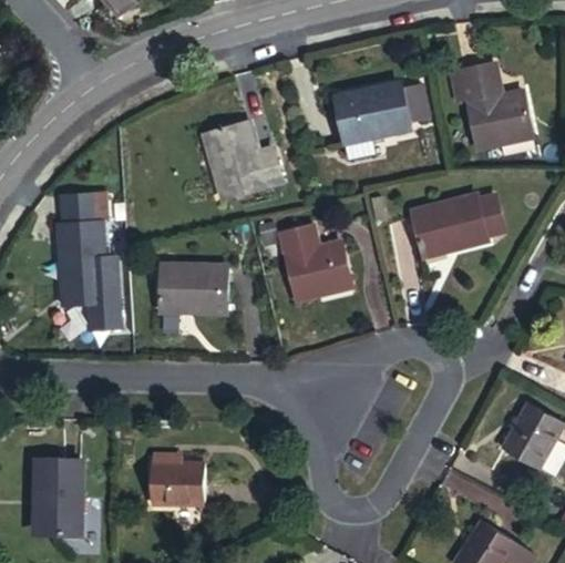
[(103,0),(119,18),(139,0),(103,0)]
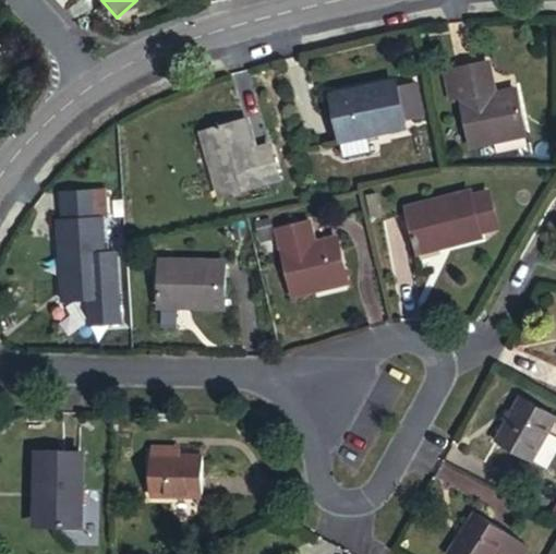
[(483,51),(455,57),(462,88),(463,92),(460,93),(470,135),(524,123),(514,81),(492,85),(483,51)]
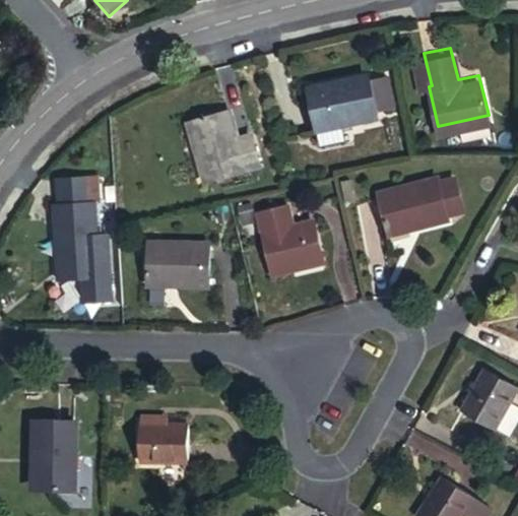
[(431,82),(424,53),(414,55),(421,84),(431,82)]
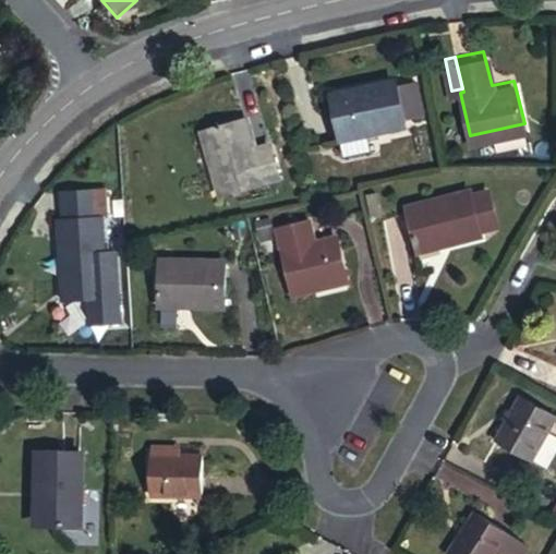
[(397,86),(335,101),(345,142),(407,128),(397,86)]
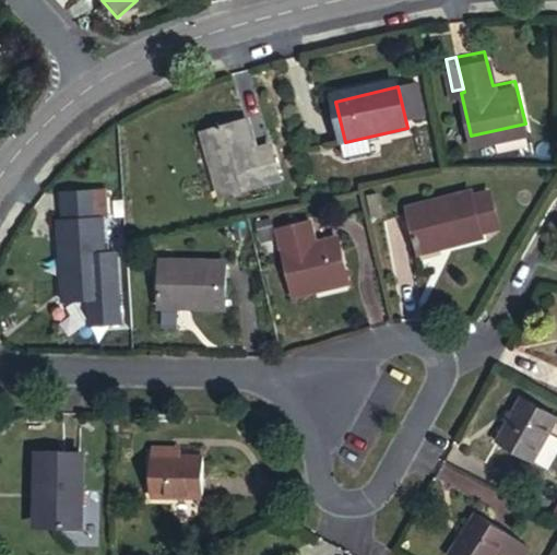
[(258,179),(252,155),(246,126),(203,136),(217,196),(260,186),(258,179)]
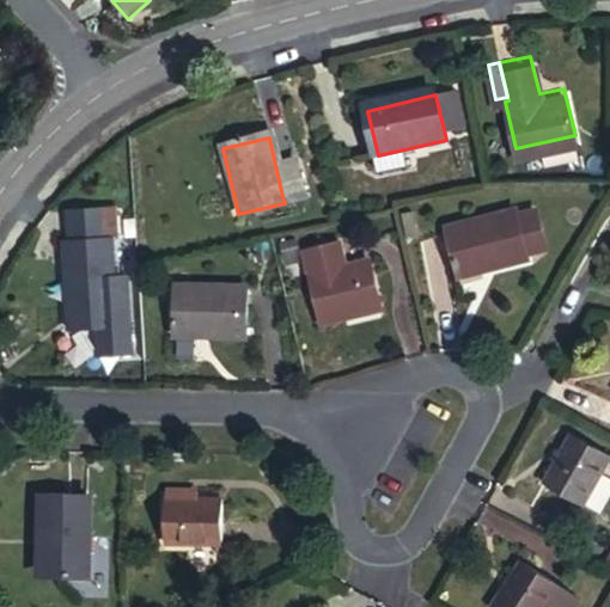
[(292,165),(276,170),(282,196),(299,192),(292,165)]
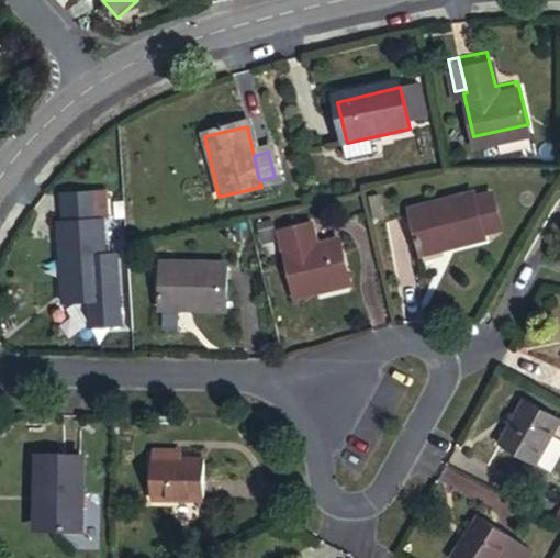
[(482,237),(473,196),(411,210),(421,252),(482,237)]
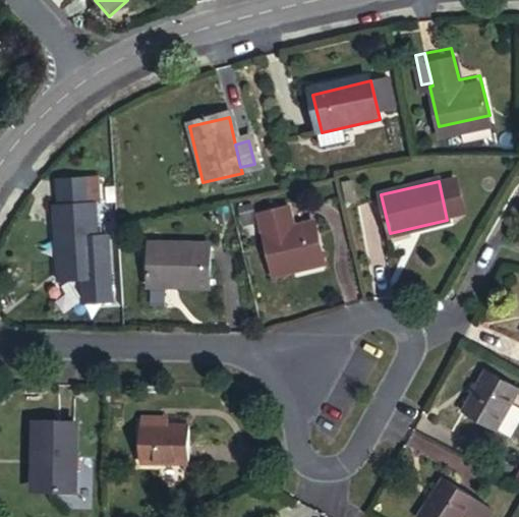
[(518,212),(518,186),(509,207),(518,212)]
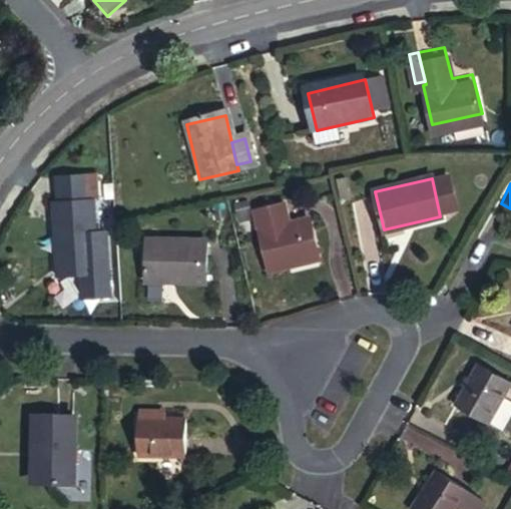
[(72,188),(72,215),(98,215),(98,188),(72,188)]
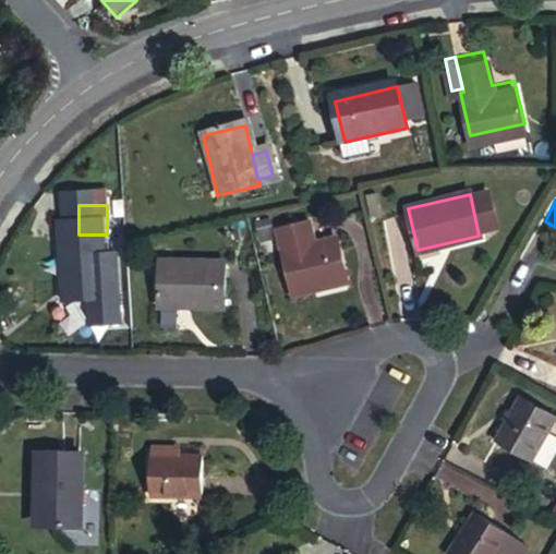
[(283,218),(287,239),(316,233),(311,213),(283,218)]
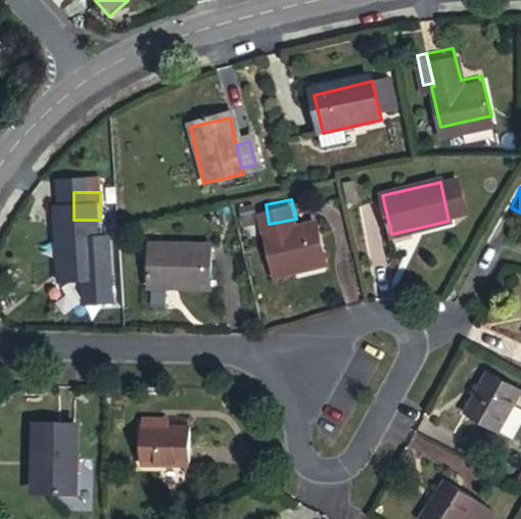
[(296,219),(269,224),(265,226),(273,264),(324,252),(315,214),(296,219)]
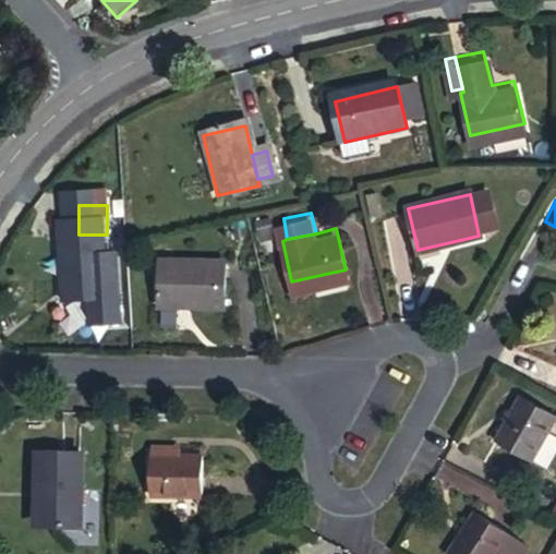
[(107,235),(79,235),(70,235),(70,269),(75,269),(111,269),(117,269),(117,235),(107,235)]
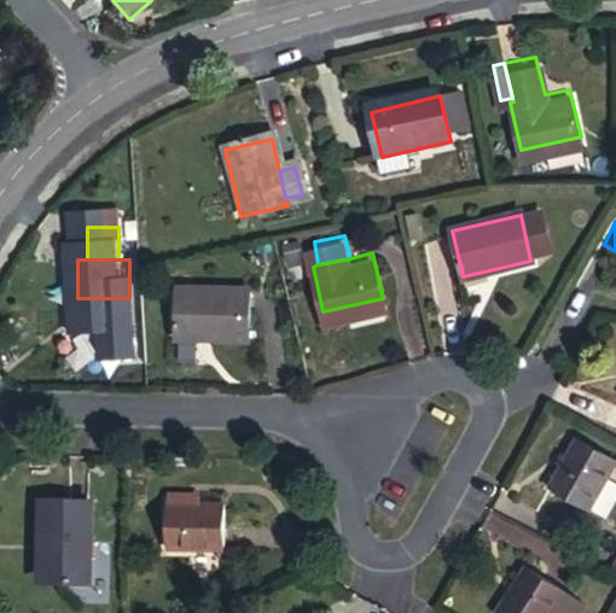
[(247,285),(175,285),(175,332),(247,332),(247,285)]
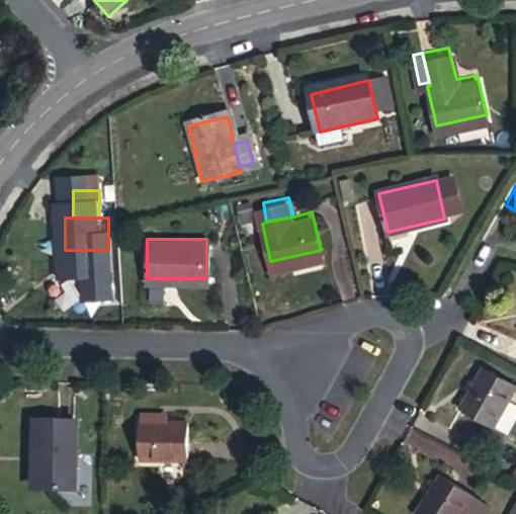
[(103,250),(70,250),(70,305),(103,304),(103,250)]
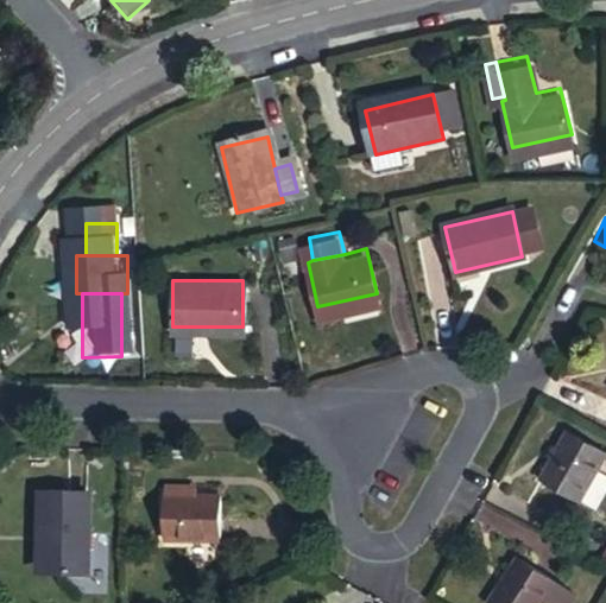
[(605,468),(605,454),(574,436),(547,487),(585,507),(605,468)]
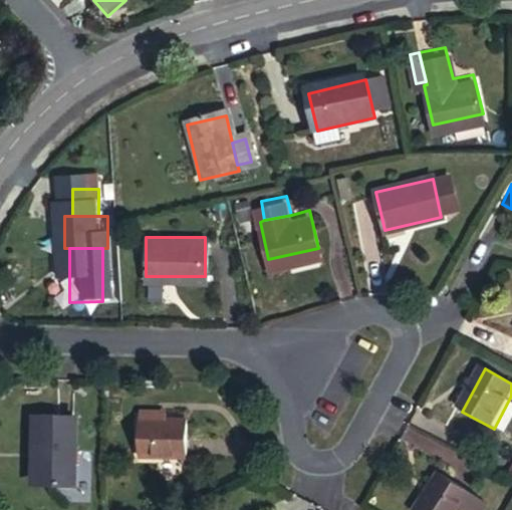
[(188,414),(142,414),(142,454),(187,455),(188,414)]
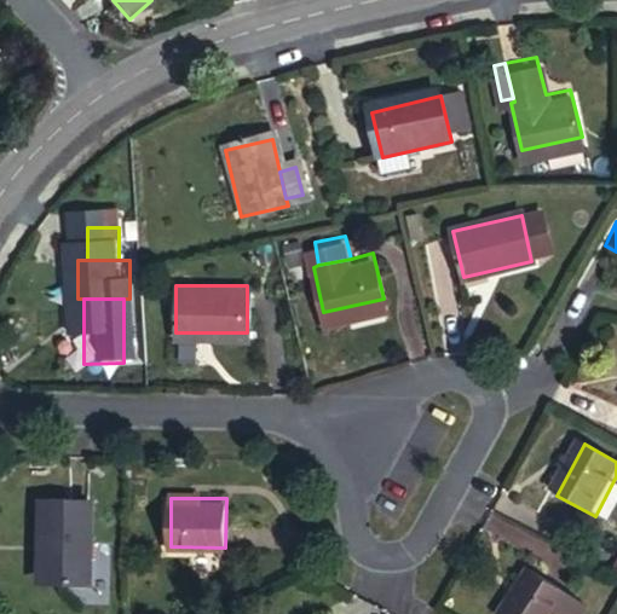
[(91,584),(92,505),(45,505),(45,544),(50,545),(51,584),(91,584)]
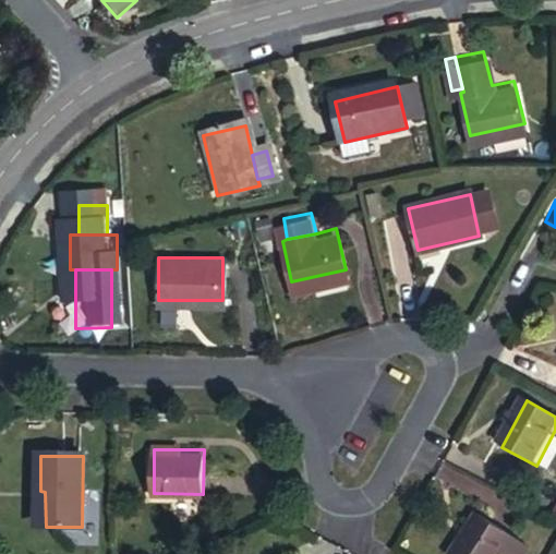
[(496,553),(498,553),(507,536),(473,516),(450,553),(496,553)]
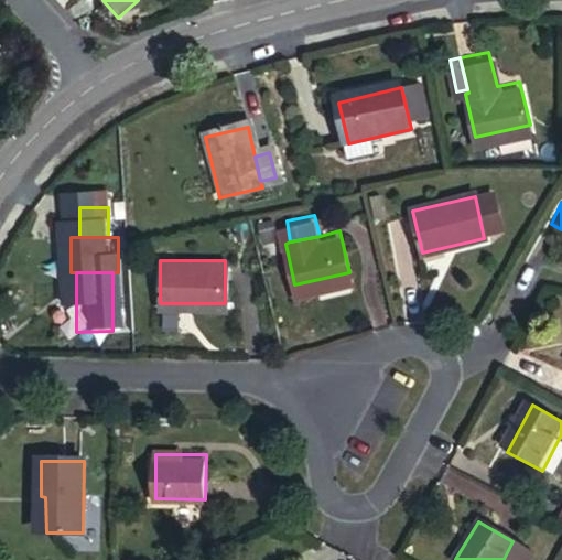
[(512,541),(504,559),(505,559),(529,559),(533,553),(512,541)]
